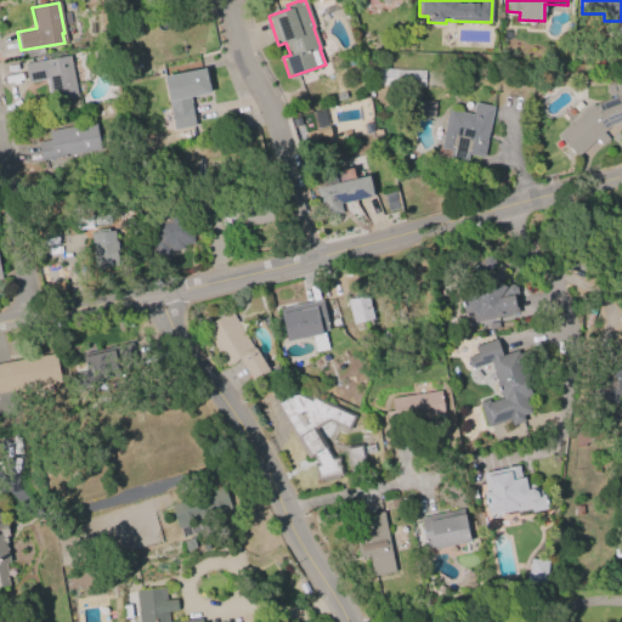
[(69,55),(78,96),(77,96),(78,106),(52,112),(45,79),(28,83),(24,64),(69,55)]
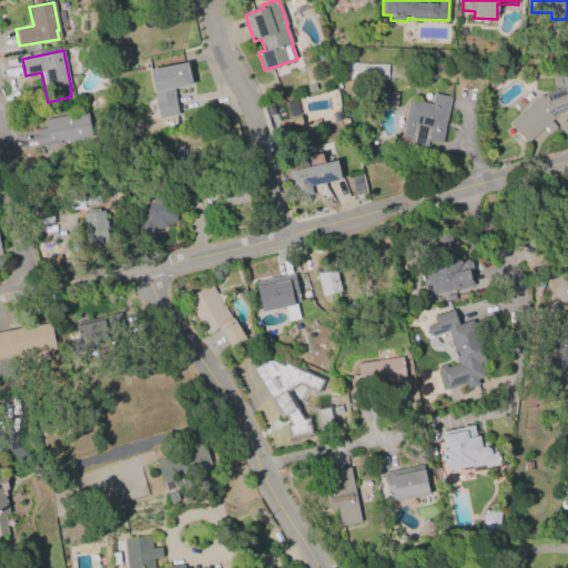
[(175,113),(149,119),(145,100),(150,99),(149,92),(152,92),(148,70),(188,61),(193,87),(171,91),(175,113)]
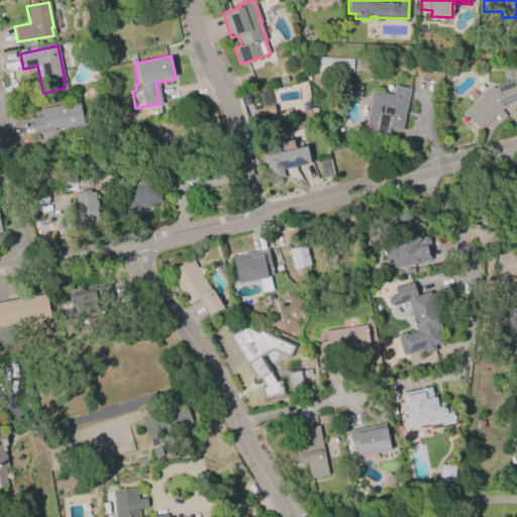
[(311,58),(352,59),(351,73),(318,72),(318,79),(313,79),(313,73),(311,72),(311,58)]
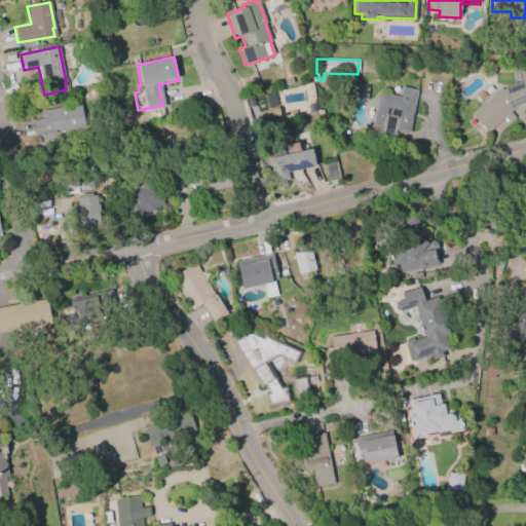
[(471,114),(500,87),(501,89),(515,84),(510,72),(525,66),(525,68),(525,102),(515,107),(510,112),(515,118),(509,123),(503,118),(487,134),(471,114)]
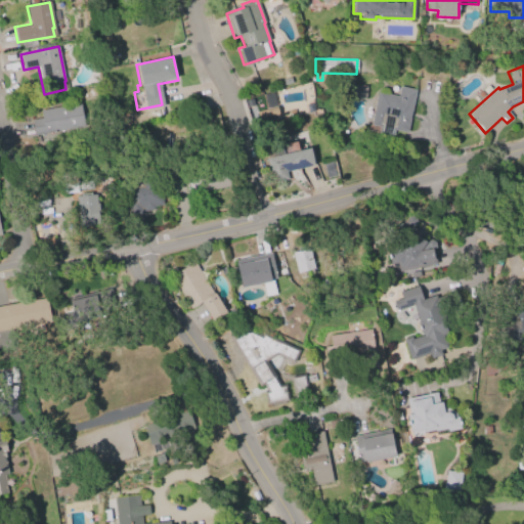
[(365,99),(349,99),(350,85),(365,86),(365,99)]
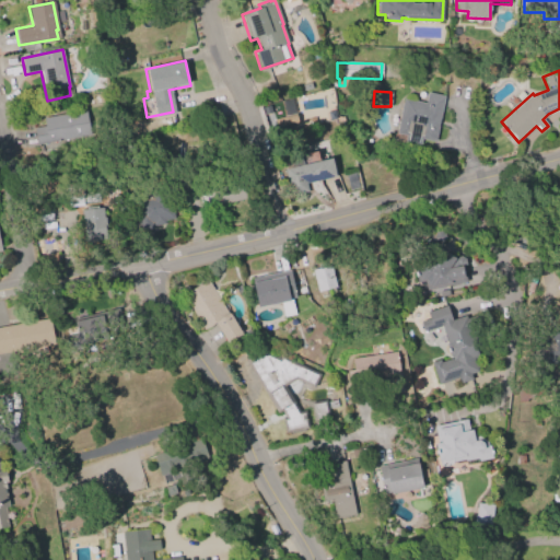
[(396,132),(404,98),(424,103),(428,93),(444,96),(434,141),(421,139),(420,146),(396,141),(398,133),(396,132)]
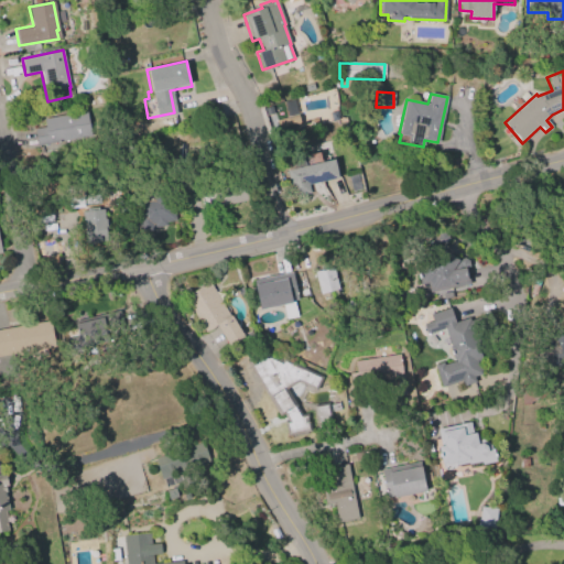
[(44,118),(86,110),(90,136),(38,145),(35,129),(45,127),(44,118)]
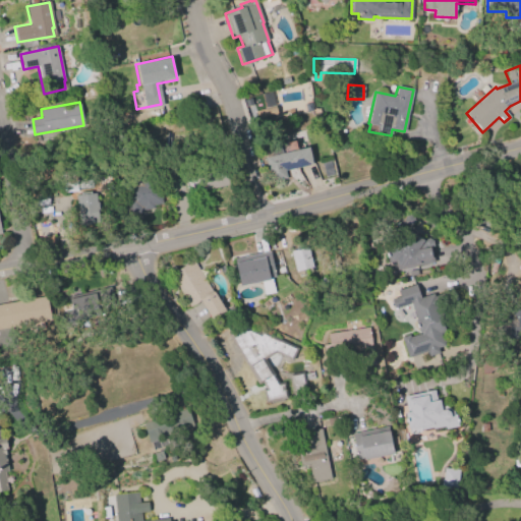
[(282,154),(308,148),(312,164),(285,170),(287,178),(270,182),(263,147),(279,143),(282,154)]
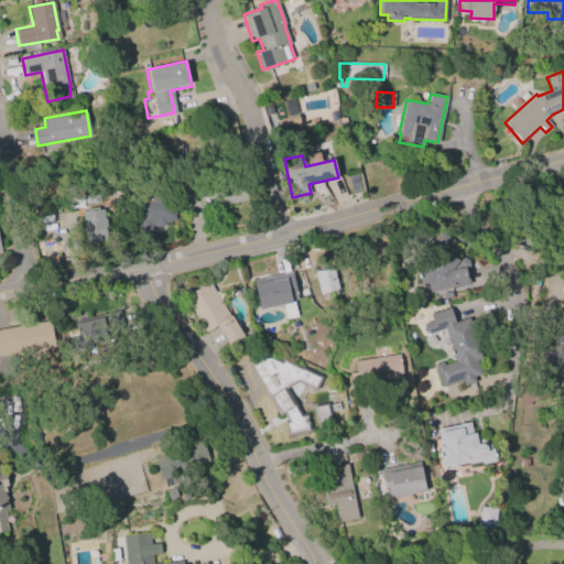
[(245,185),(221,190),(225,205),(248,201),(245,185)]
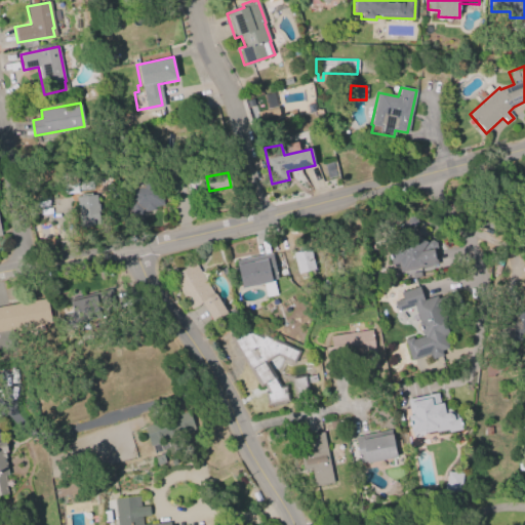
[(163,204),(154,206),(155,210),(143,212),(143,208),(128,210),(124,189),(159,184),(163,204)]
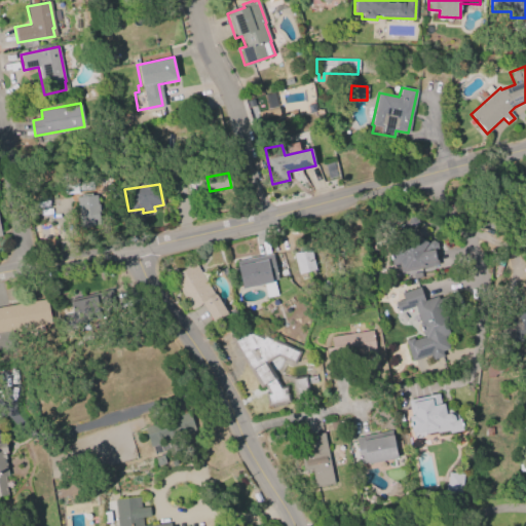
[(97,195),(99,225),(79,227),(76,196),(78,196),(78,195),(91,193),(91,195),(97,195)]
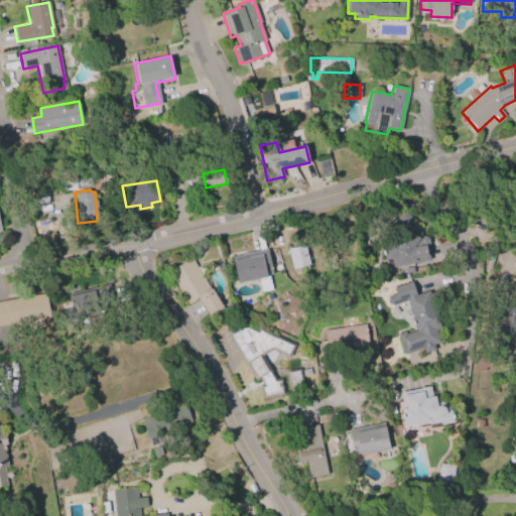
[(391,243),(401,229),(393,224),(402,211),(410,216),(404,224),(412,229),(410,233),(417,237),(424,236),(427,239),(428,244),(426,247),(429,260),(392,267),(391,259),(383,260),(380,245),(391,243)]
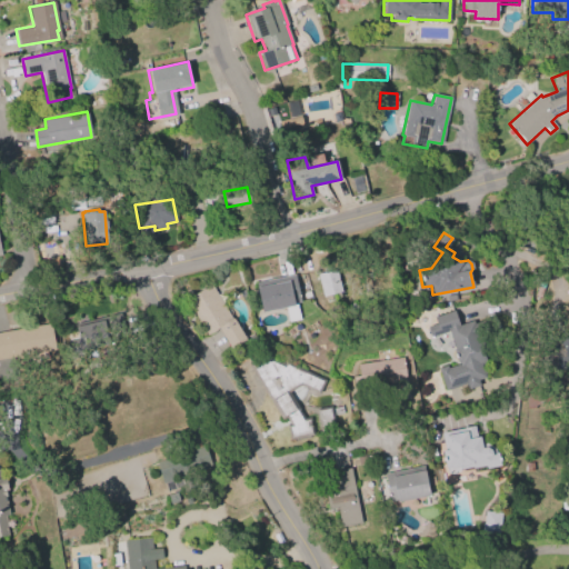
[(317,275),(336,270),(341,292),(322,297),(317,275)]
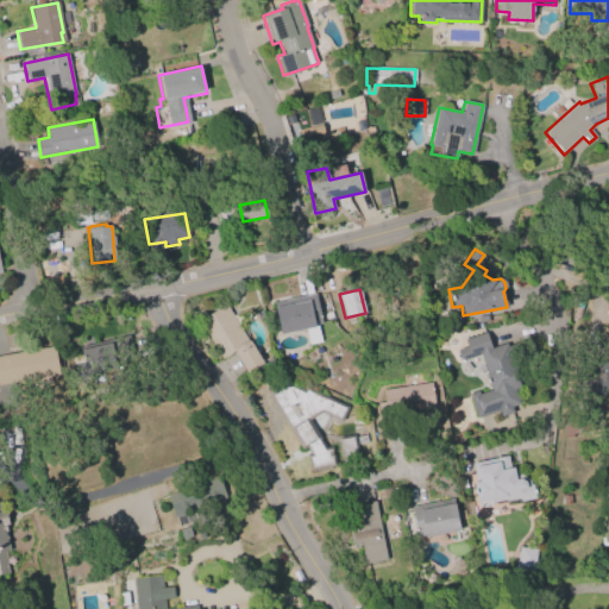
[(274,302),(315,294),(321,324),(314,325),(314,327),(281,334),(274,302)]
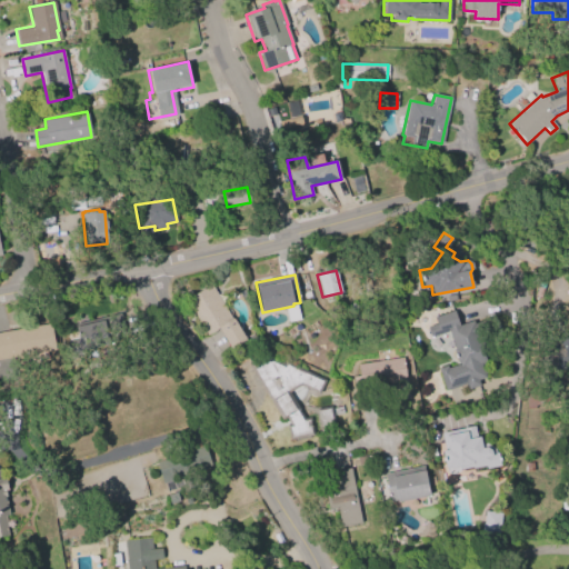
[(210,286),(231,319),(232,319),(246,339),(230,349),(219,331),(207,338),(183,302),(210,286)]
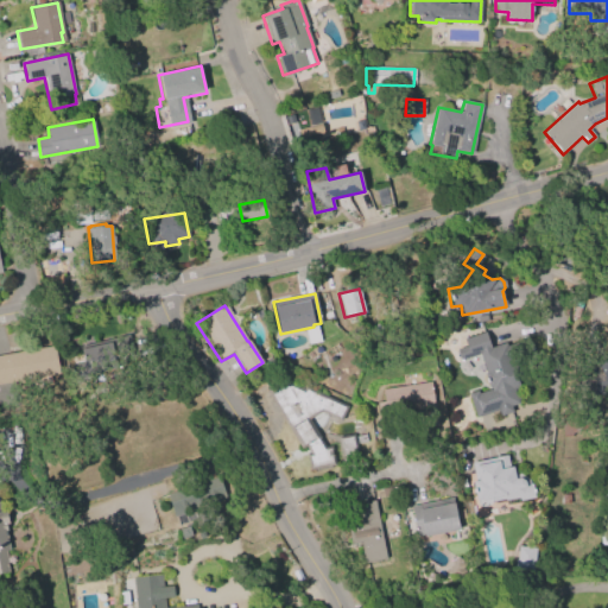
[(463,339),(483,333),(489,348),(504,343),(517,387),(514,388),(519,403),(510,405),(512,412),(499,416),(498,410),(475,417),(468,393),(476,391),(477,393),(491,390),(489,387),(488,387),(483,374),(486,373),(479,354),(458,360),(455,349),(466,346),(463,339)]
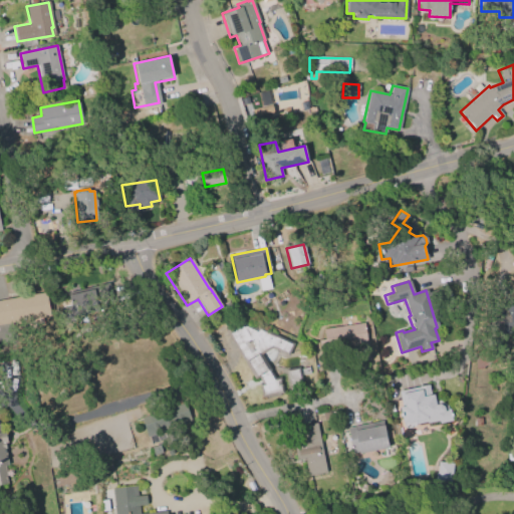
[(68,295),(94,288),(93,286),(108,283),(114,309),(74,318),(74,322),(60,325),(57,311),(71,308),(68,295)]
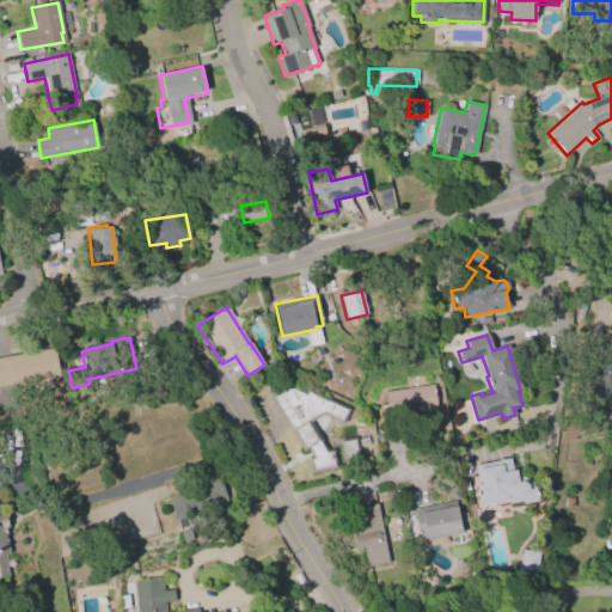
[(0,357),(54,349),(60,377),(0,387),(0,357)]
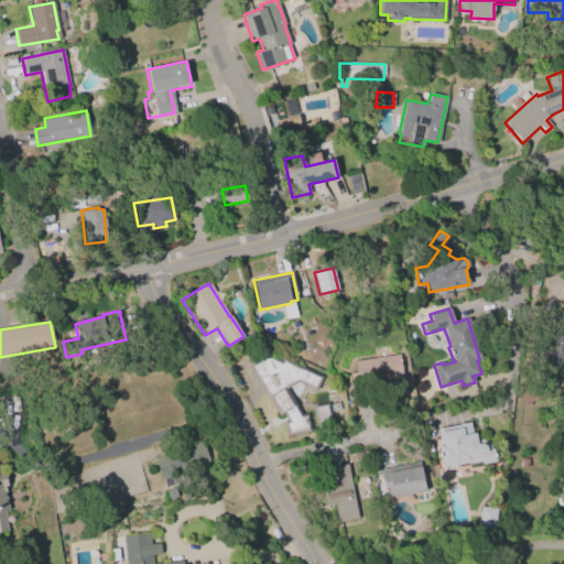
[(563,335),(563,364),(546,361),(550,334),(563,335)]
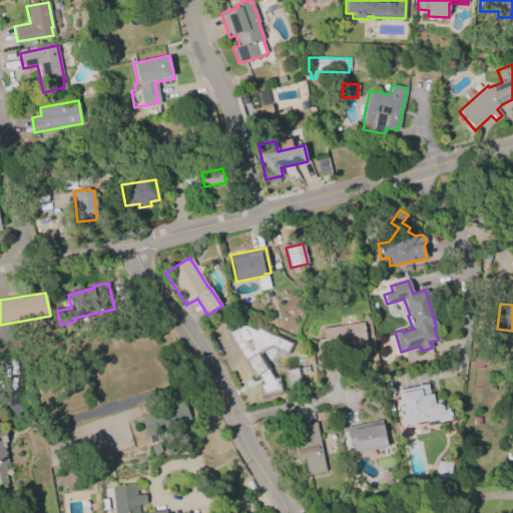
[(253,379),(223,329),(238,321),(254,329),(257,326),(293,343),(287,356),(271,348),(260,354),(270,370),(269,370),(274,378),(279,376),(280,380),(278,380),(279,384),(280,384),(282,393),(263,396),(261,386),(262,385),(257,378),(253,379)]
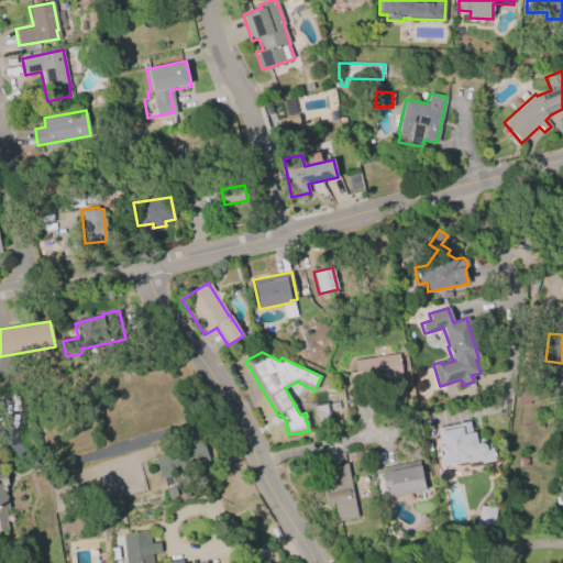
[(353,360),(356,384),(401,377),(398,354),(353,360)]
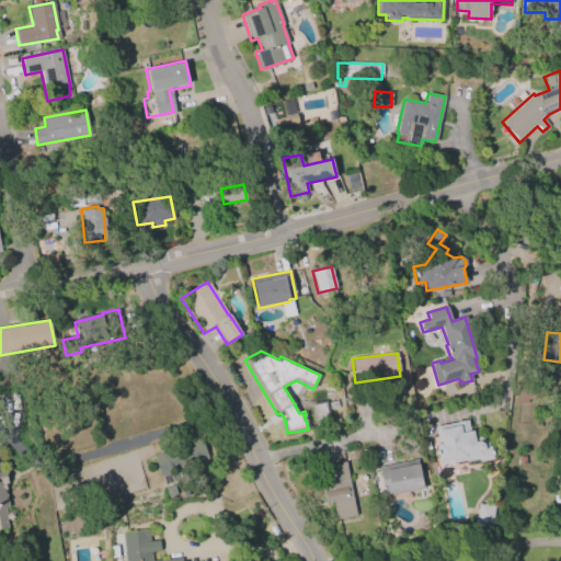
[(312,403),(327,401),(330,422),(316,424),(312,403)]
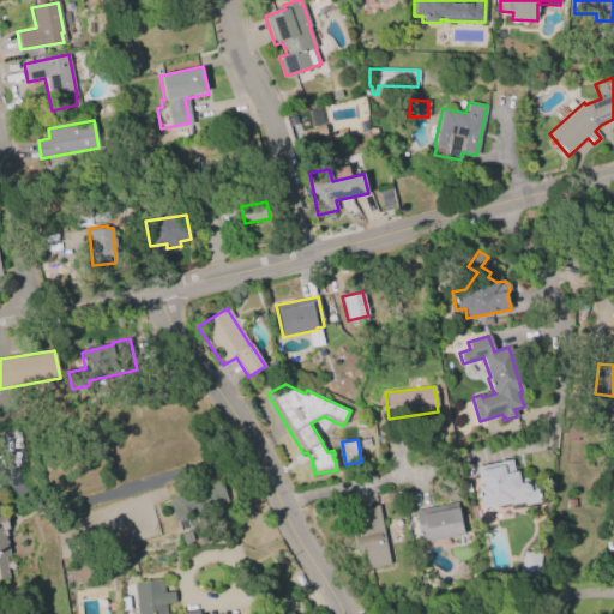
[(541,503),(527,506),(525,503),(511,506),(511,504),(498,506),(497,503),(488,505),(488,504),(480,505),(476,486),(479,485),(475,467),(512,459),(515,471),(519,470),(521,480),(525,479),(535,486),(535,489),(537,489),(541,503)]
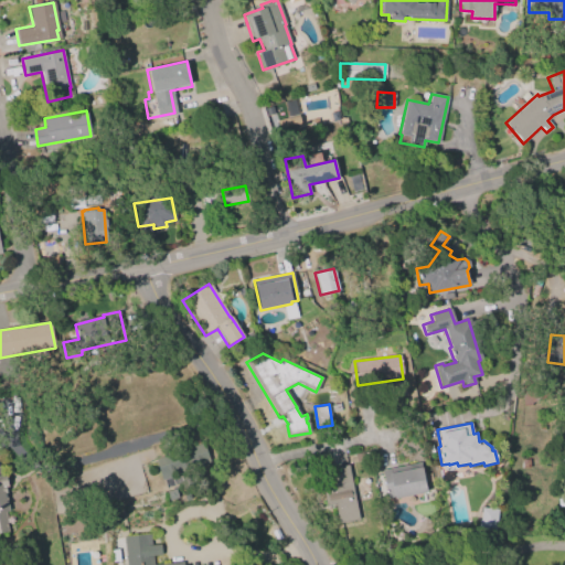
[(155,458),(203,443),(210,464),(162,480),(155,458)]
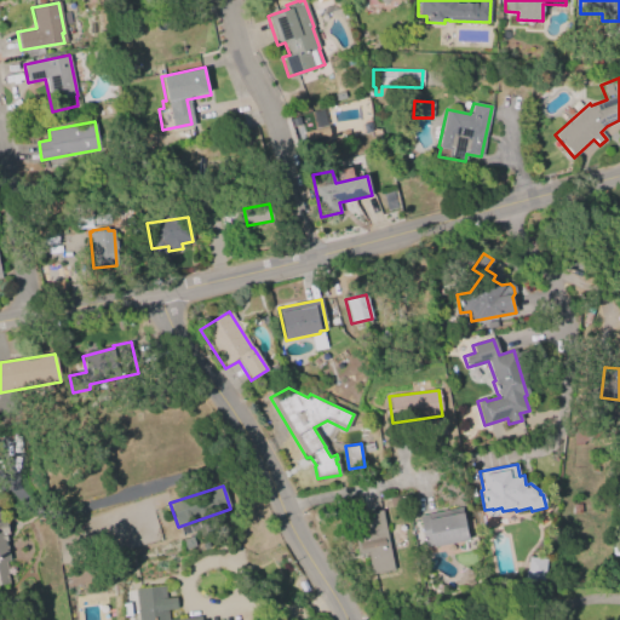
[(0,503),(4,503),(9,534),(5,535),(10,561),(5,562),(10,584),(0,585),(0,503)]
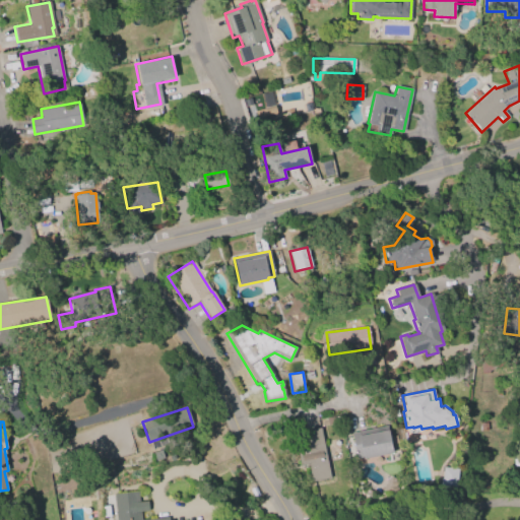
[(392,453),(361,459),(361,457),(356,458),(351,433),(387,426),(392,453)]
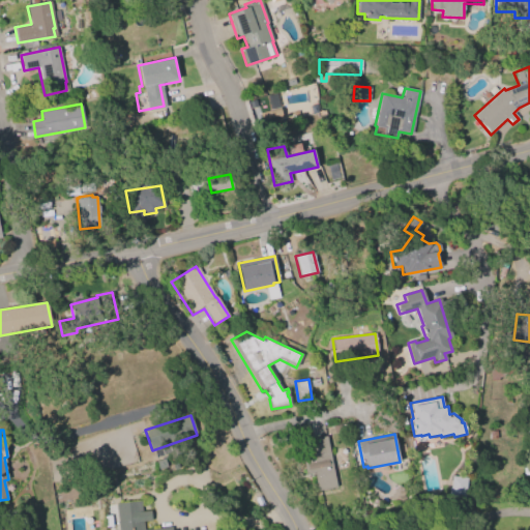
[(325,435),(336,487),(317,491),(313,472),(304,474),(301,460),(313,458),(308,438),(325,435)]
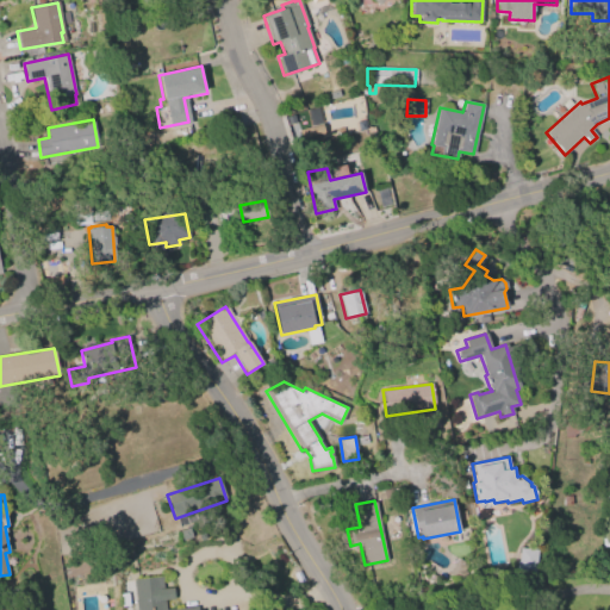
[(179,530),(188,528),(192,537),(181,541),(179,530)]
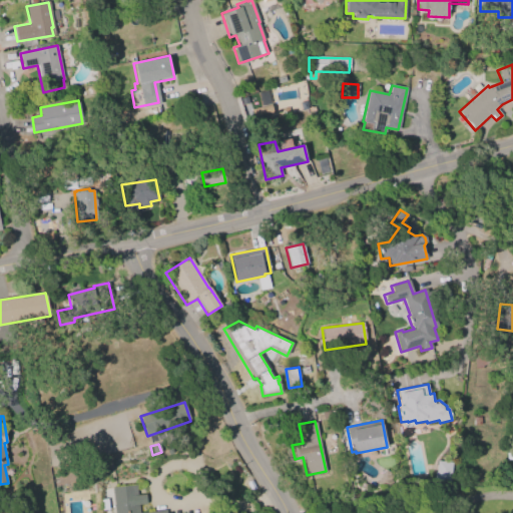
[(452,462),(449,484),(433,482),(434,472),(436,472),(437,461),(452,462)]
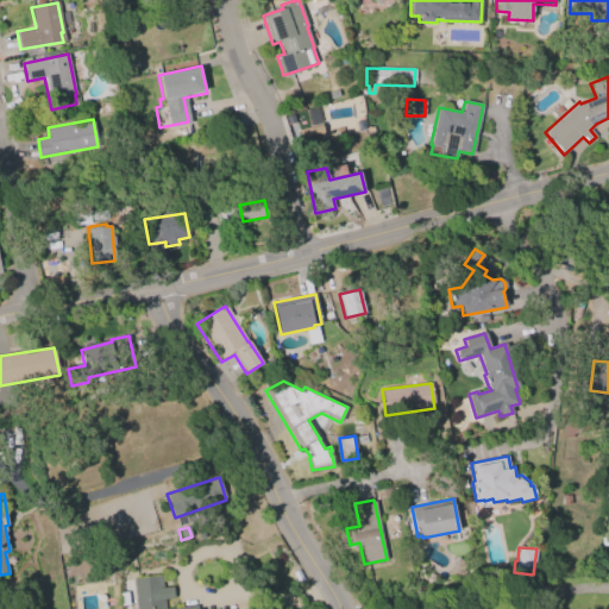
[(446,573),(457,557),(472,566),(460,583),(446,573)]
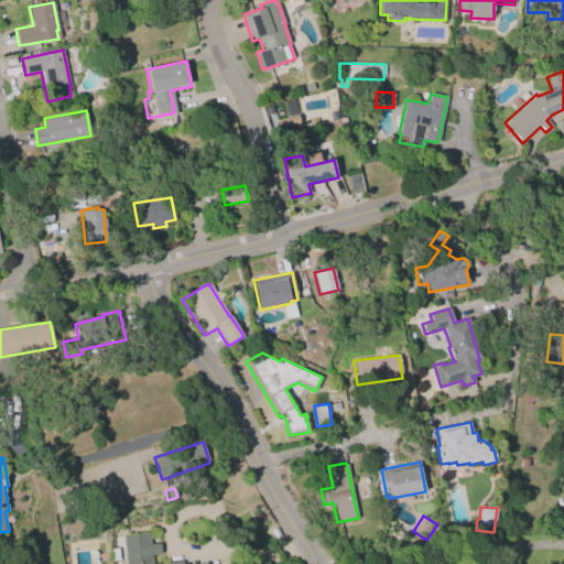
[(150,532),(151,543),(160,542),(161,553),(152,554),(153,563),(183,560),(183,563),(126,563),(123,535),(150,532)]
